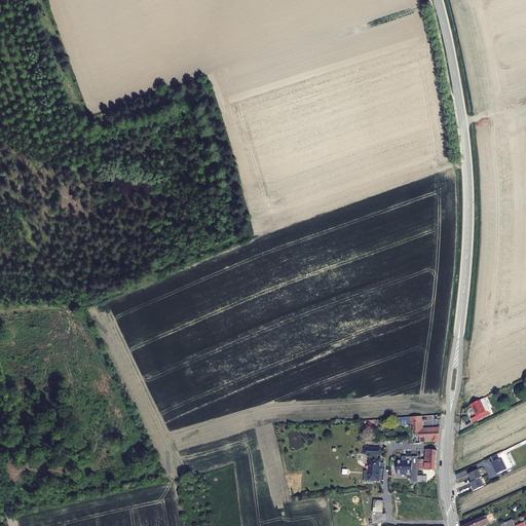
[(482,399),(468,404),(475,417),(470,419),(472,423),(488,415),(486,411),(487,409),(482,399)]
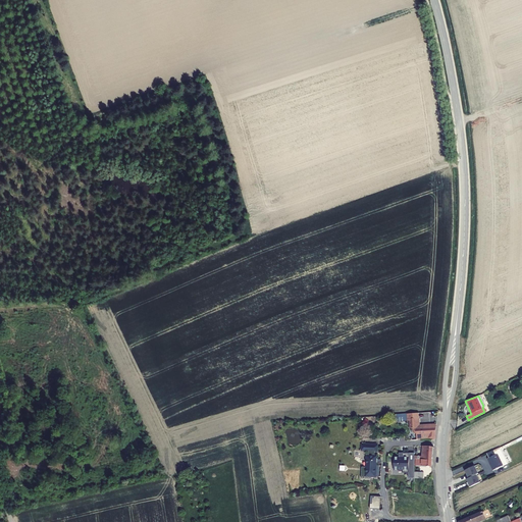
[(422,424),(422,417),(412,418),(413,428),(414,427),(414,429),(417,432),(419,432),(419,439),(420,439),(431,438),(437,438),(438,424),(422,424)]
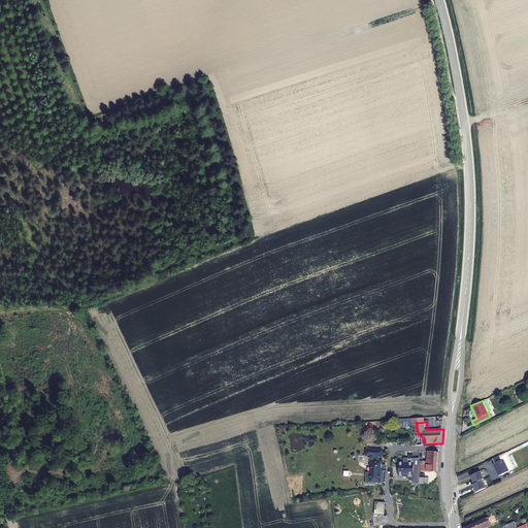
[(380,449),(369,449),(369,451),(365,450),(365,456),(372,456),(372,461),(370,461),(370,472),(366,472),(365,484),(375,485),(375,483),(383,483),(383,470),(381,470),(381,468),(382,468),(382,464),(381,463),(381,461),(378,461),(378,457),(381,457),(381,451),(380,451),(380,449)]
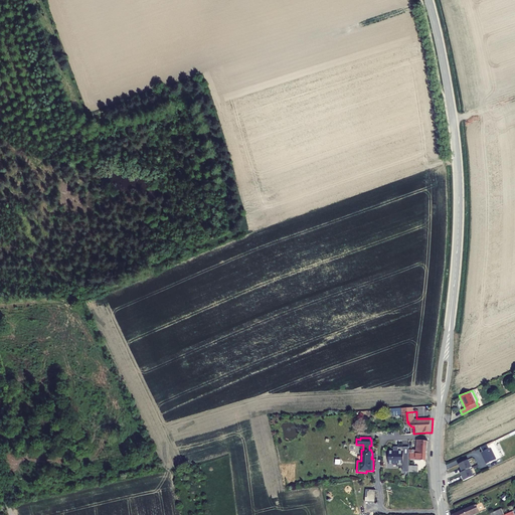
[(420,440),(419,440),(418,450),(411,450),(411,452),(413,452),(418,452),(418,451),(424,452),(424,454),(430,454),(431,441),(424,440),(421,440),(420,440)]
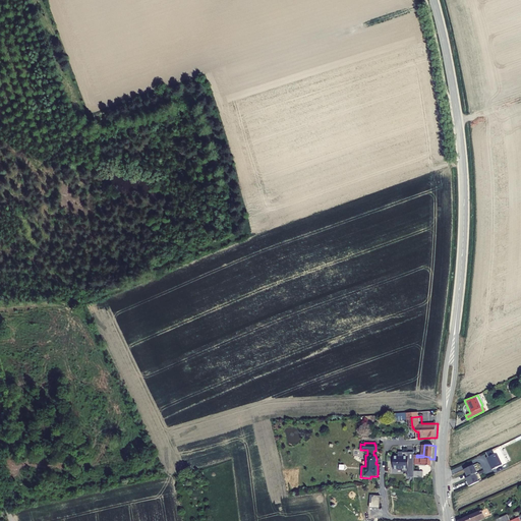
[(496,448),(484,454),(486,458),(484,459),(490,470),(504,464),(499,452),(498,452),(496,448)]
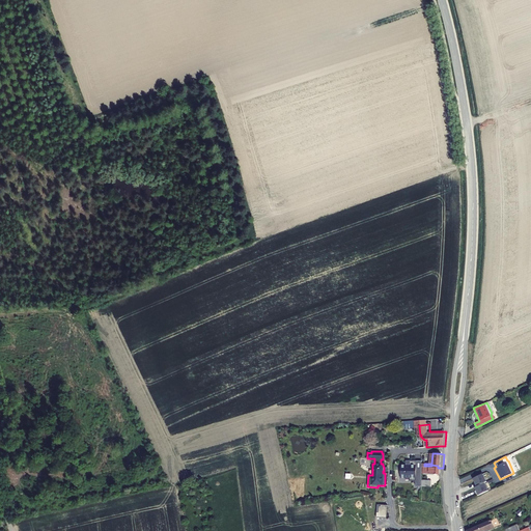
[(418,480),(418,460),(412,460),(412,464),(402,464),(402,477),(412,477),(412,480),(418,480)]
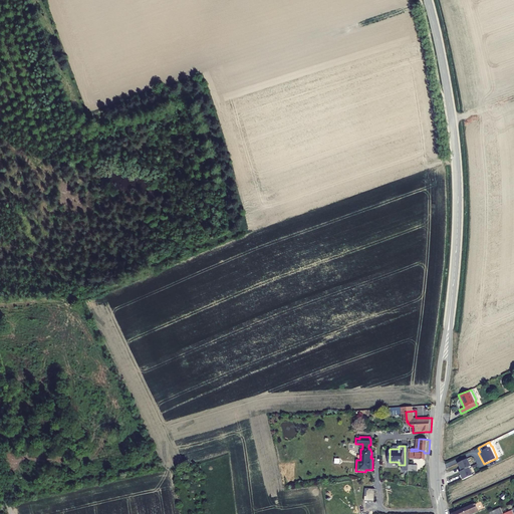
[(413,451),(412,458),(428,459),(429,453),(424,453),(424,451),(418,450),(418,451),(413,451)]
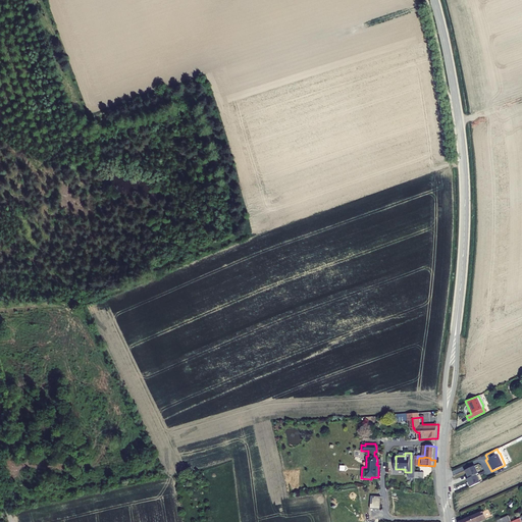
[(476,473),(473,466),(463,470),(467,478),(465,479),(468,486),(478,482),(475,474),(476,473)]
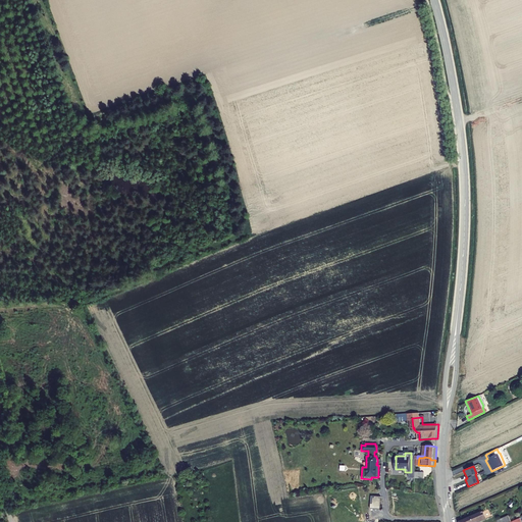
[(380,509),(380,497),(373,497),(373,499),(371,499),(371,504),(370,504),(369,509),(380,509)]
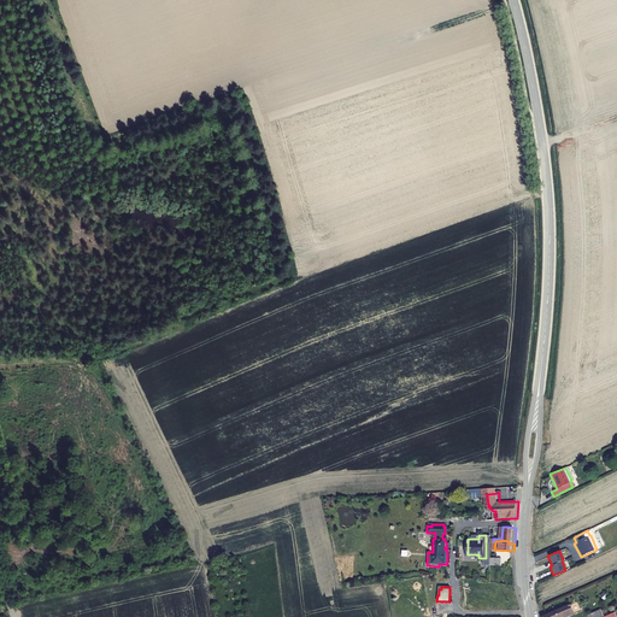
[(573,604),(545,616),(544,616),(574,616),(577,616),(573,604)]
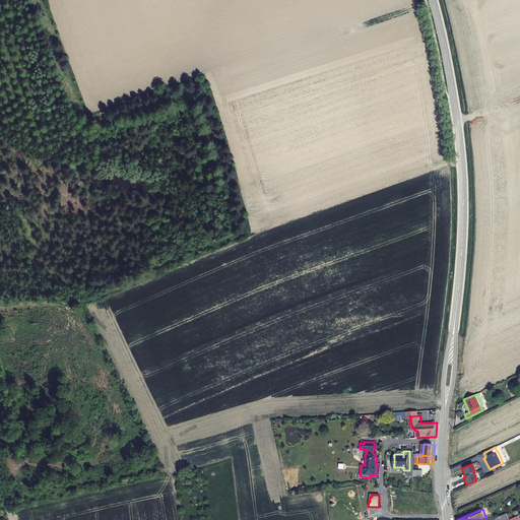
All buildings are outlined.
